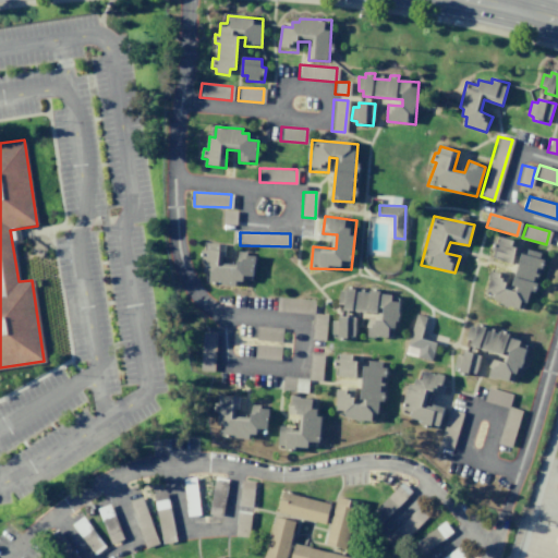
[(500,238),(498,243),(494,242),(492,251),(496,252),(495,258),(513,265),(519,243),(500,238)]
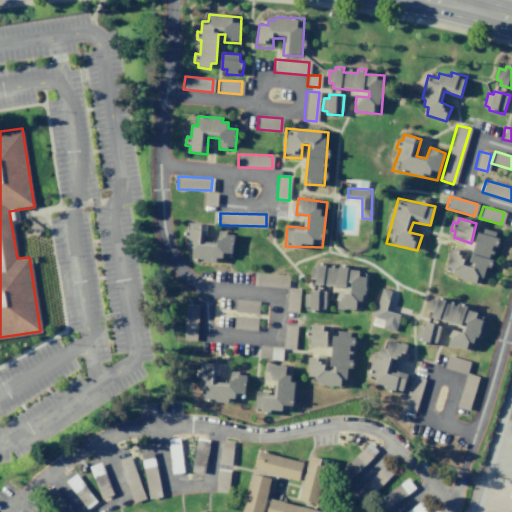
[(190,223),(189,230),(185,230),(185,238),(189,239),(188,250),(193,251),(192,260),(231,264),(235,236),(226,234),(226,238),(222,238),(222,240),(218,240),(217,243),(204,241),(207,225),(190,223)]
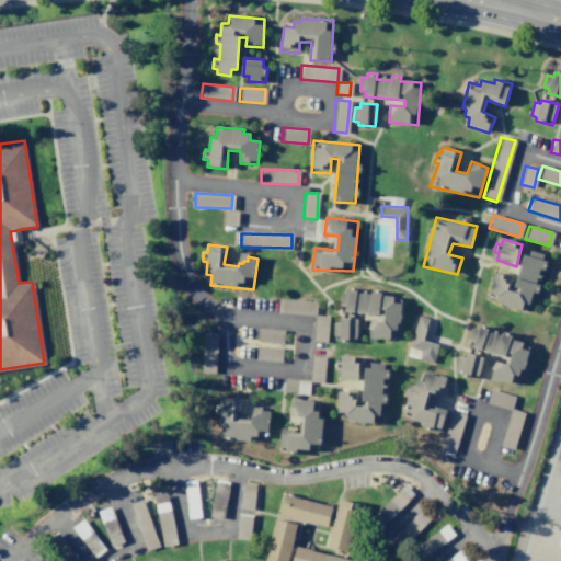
[(525,255),(515,287),(521,289),(519,295),(507,292),(512,275),(494,271),(489,293),(497,296),(495,306),(531,315),(548,263),(542,260),(545,255),(531,251),(530,256),(525,255)]
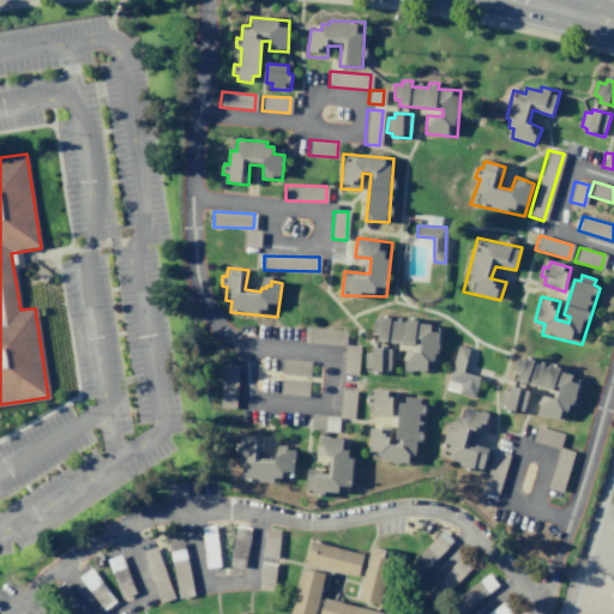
[(421,339),(421,353),(403,350),(403,369),(428,371),(429,361),(435,361),(435,354),(439,354),(439,333),(431,332),(431,326),(417,324),(417,319),(408,318),(408,323),(391,321),(391,317),(381,315),(380,320),(374,320),(373,335),(379,336),(379,341),(415,343),(416,338),(421,339)]
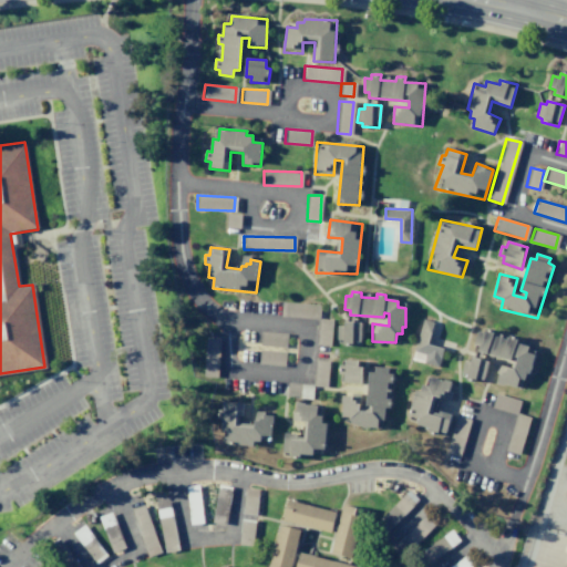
[(281,302),(280,317),(318,319),(319,306),(281,302)]
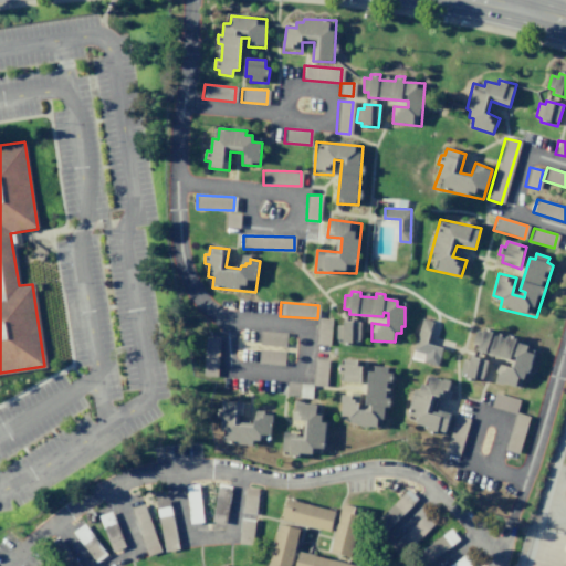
[(317,318),(331,320),(328,345),(315,343),(317,318)]
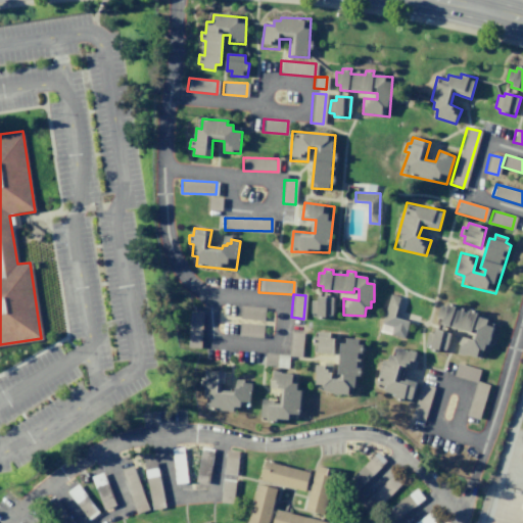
[(391,295),(408,300),(403,313),(420,318),(417,327),(409,325),(405,338),(380,332),(391,295)]
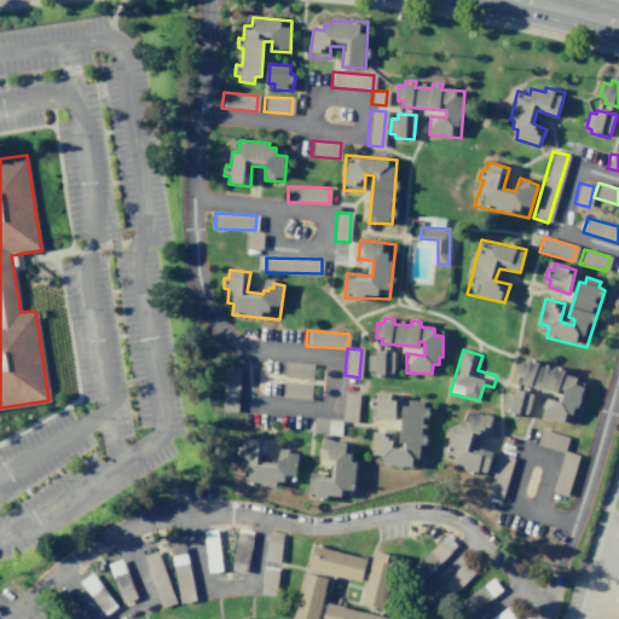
[(376,352),(376,357),(370,357),(369,371),(375,371),(375,377),(386,377),(386,372),(394,374),(395,352),(376,352)]
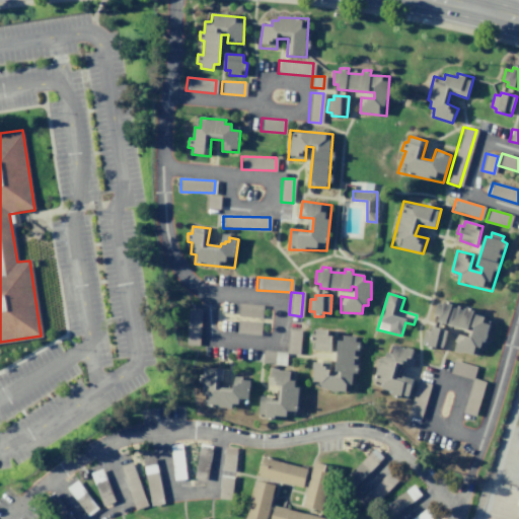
[(238,303),(237,316),(261,318),(262,305),(238,303)]
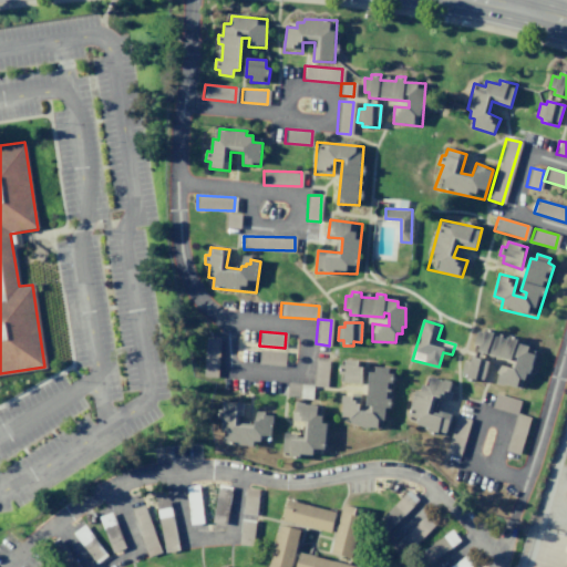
[(514,370),(507,368),(507,371),(503,371),(503,374),(498,373),(496,382),(521,389),(535,351),(516,343),(518,339),(509,336),(507,340),(502,339),(502,336),(484,331),(484,333),(478,332),(474,346),(480,348),(478,352),(516,361),(514,370)]
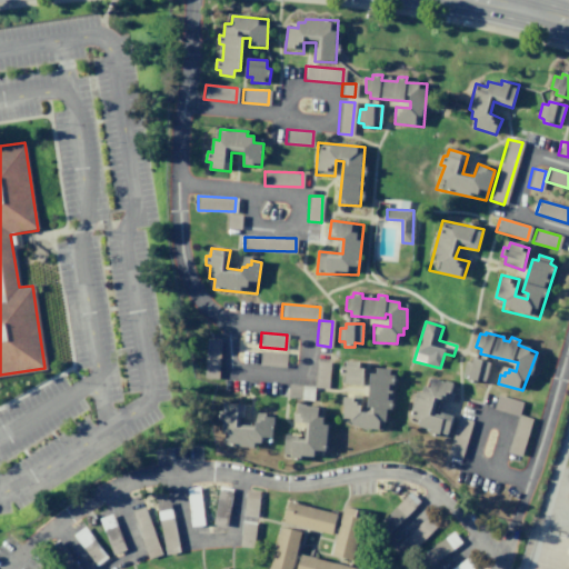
[(206,339),(202,378),(217,378),(220,340),(206,339)]
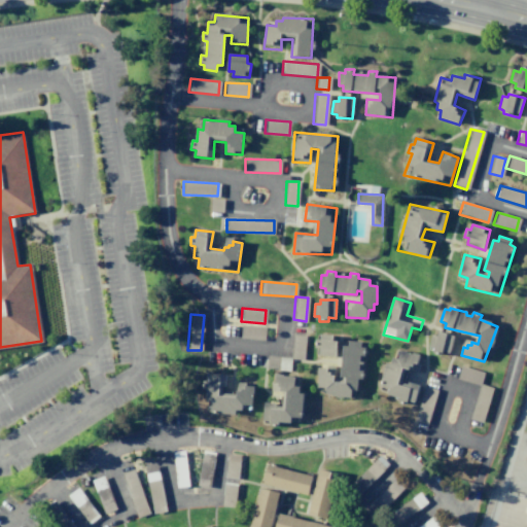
[(240,325),(239,338),(264,340),(265,327),(240,325)]
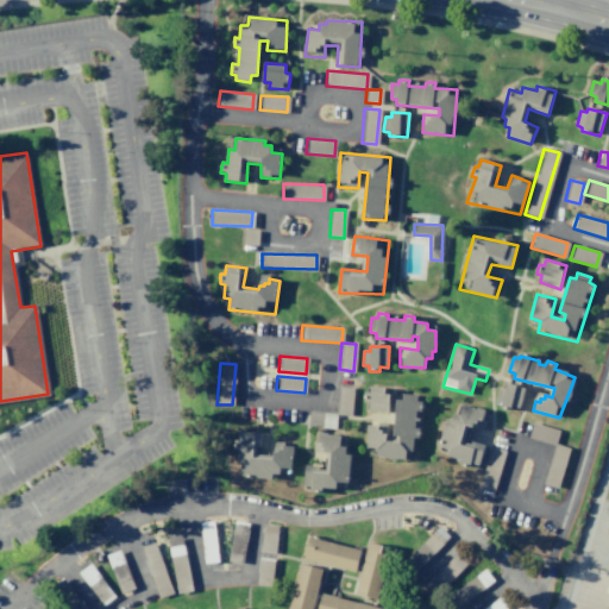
[(507,384),(506,389),(501,388),(496,401),(502,403),(501,407),(519,412),(526,390),(507,384)]
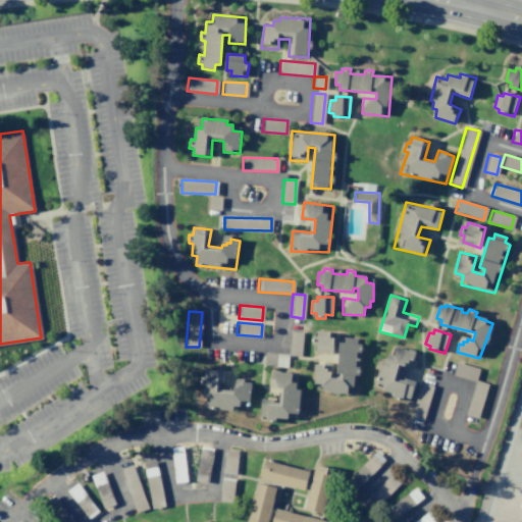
[(289,331),(286,354),(300,355),(302,332),(289,331)]
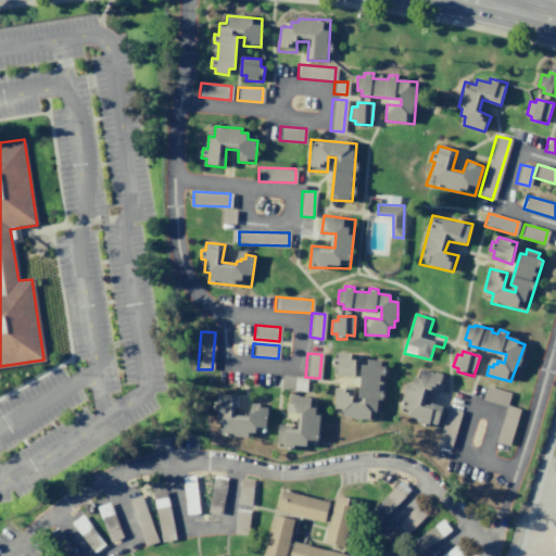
[(338,353),(338,358),(333,358),(332,367),(337,368),(336,375),(355,377),(356,361),(351,359),(351,354),(338,353)]
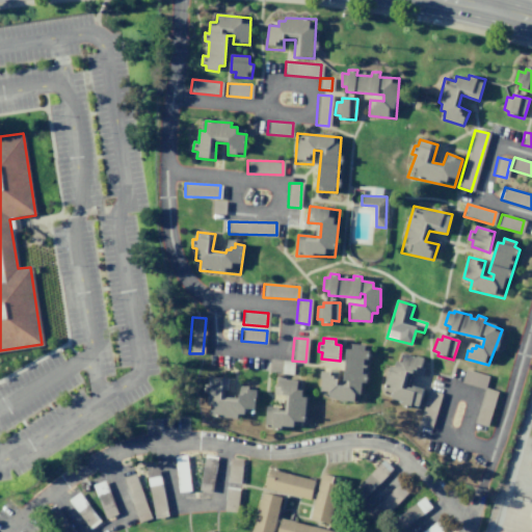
[(346,350),(344,381),(349,381),(349,388),(338,387),(338,371),(322,371),(321,391),(330,392),(329,401),(360,403),(361,383),(368,383),(370,351),(366,350),(366,346),(352,345),(351,349),(346,350)]
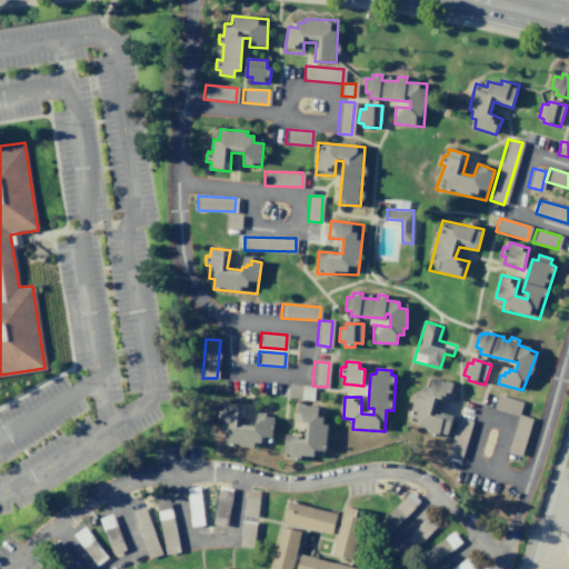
[(432,379),(430,388),(425,387),(422,393),(418,392),(410,418),(420,421),(419,426),(431,430),(430,433),(446,438),(453,417),(435,411),(438,400),(450,402),(452,385),(432,379)]
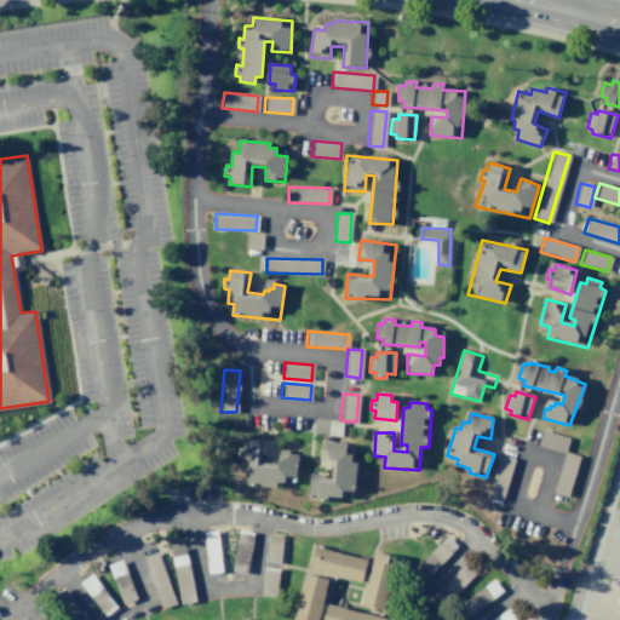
[(314,419),(313,434),(340,436),(340,420),(314,419)]
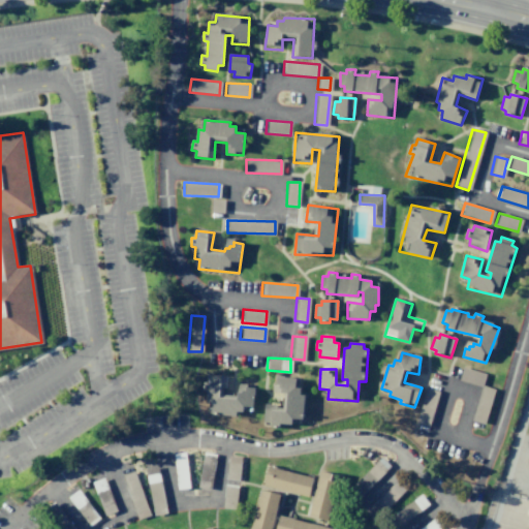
[(462,367),(458,379),(480,385),(485,374),(462,367)]
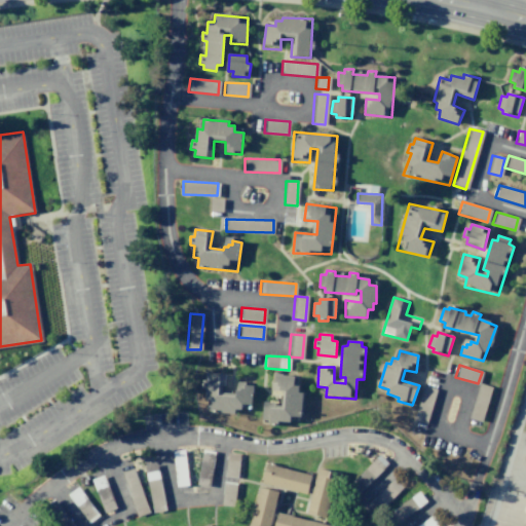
[(208,374),(207,381),(203,381),(201,389),(207,390),(205,402),(211,403),(210,410),(236,415),(237,409),(251,409),(253,385),(238,385),(236,391),(236,397),(222,393),(224,375),(208,374)]
